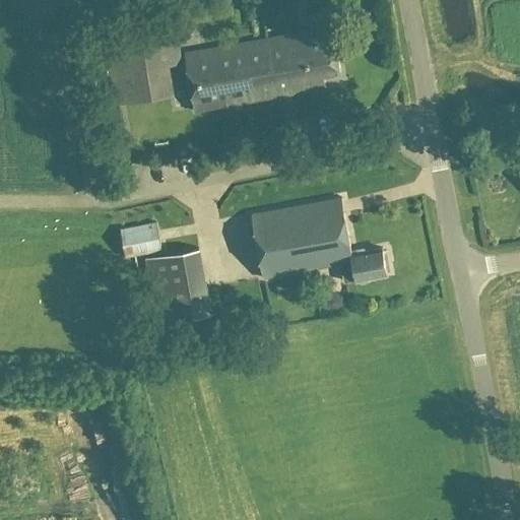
[(290,4),(294,22),(308,20),(306,2),(290,4)]
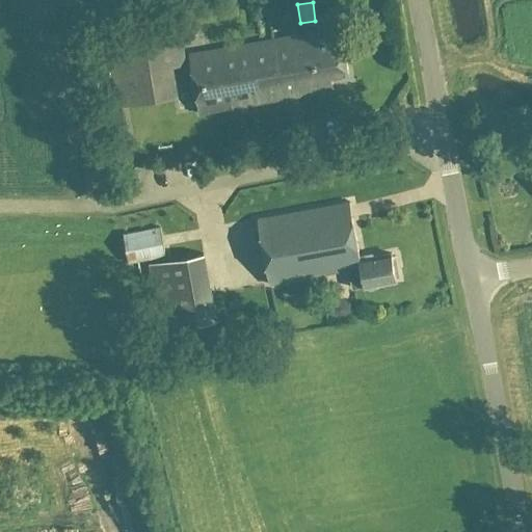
[(179,29),(107,41),(113,80),(111,80),(115,101),(116,101),(117,107),(149,102),(143,70),(184,63),(179,29)]
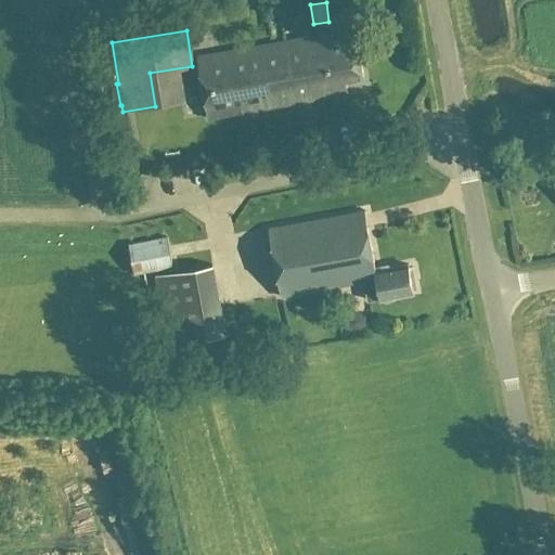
[(355,30),(275,44),(286,106),(347,95),(345,81),(363,78),(355,30)]
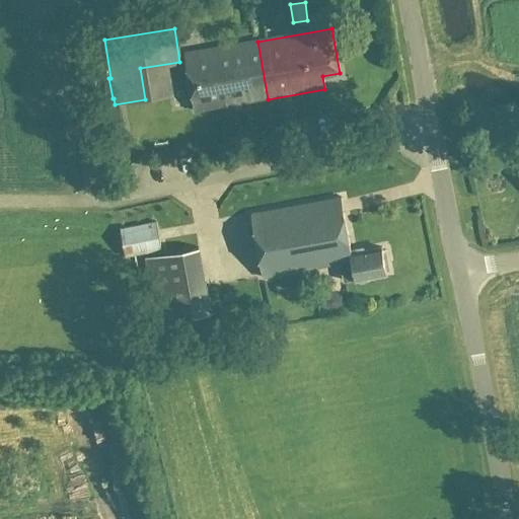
[(194,112),(268,99),(257,42),(183,54),(194,112)]
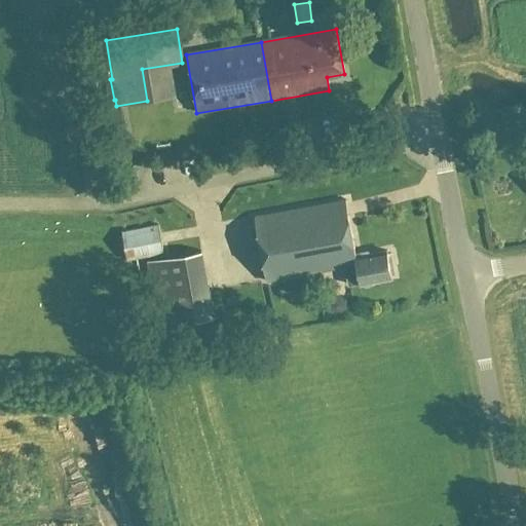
[(347,286),(362,284),(364,287),(371,286),(373,282),(390,278),(390,275),(393,274),(391,263),(388,264),(386,252),(367,255),(366,248),(353,250),(344,199),(253,217),(265,282),(344,267),(347,286)]
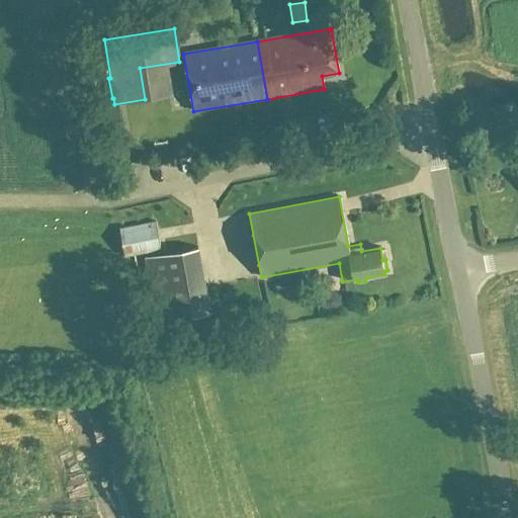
[(156,222),(119,230),(125,258),(161,251),(156,222)]
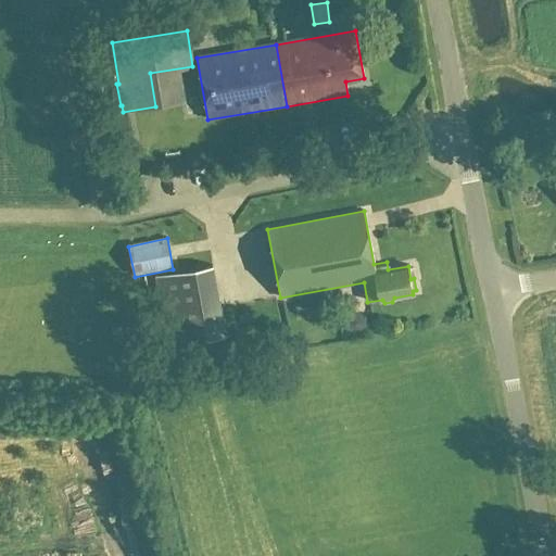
[(213,266),(156,276),(168,346),(226,337),(213,266)]
